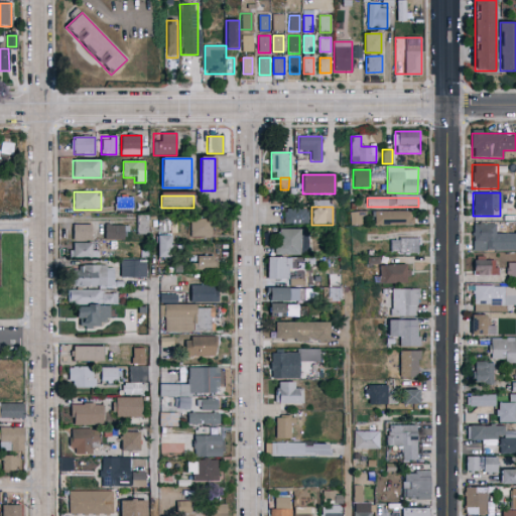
[(307,210),(307,225),(285,225),(285,210),(307,210)]
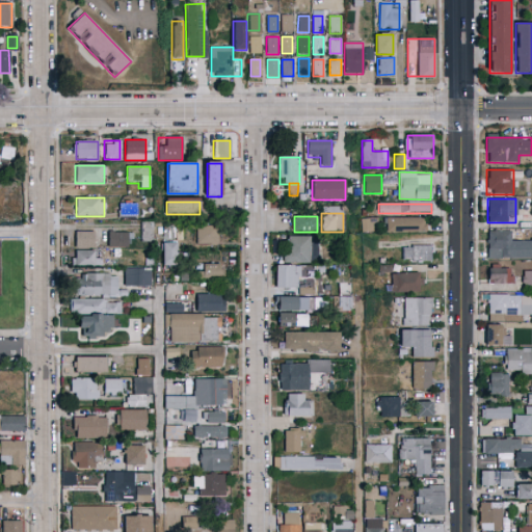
[(425,218),(425,232),(387,232),(387,218),(425,218)]
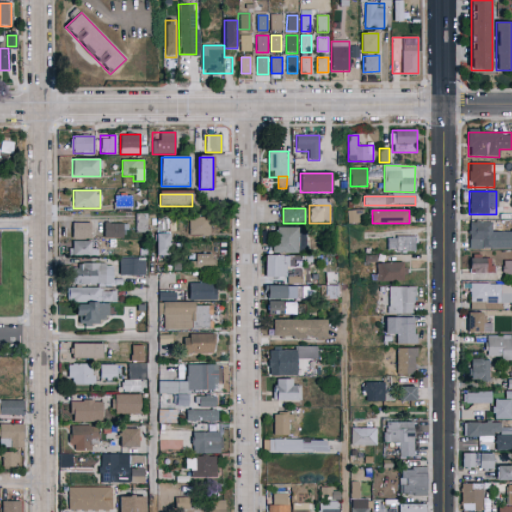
[(361,223),(348,223),(348,211),(361,211),(361,223)]
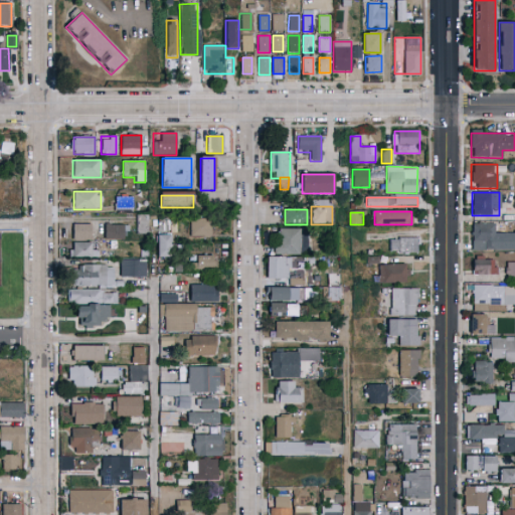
[(147,215),(147,239),(137,239),(137,215),(147,215)]
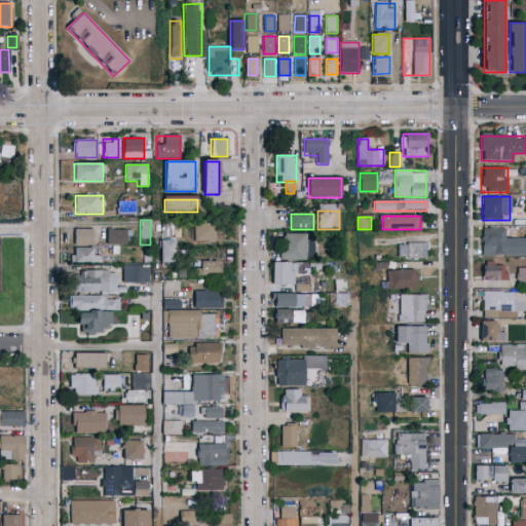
[(215,241),(195,241),(195,224),(215,224),(215,241)]
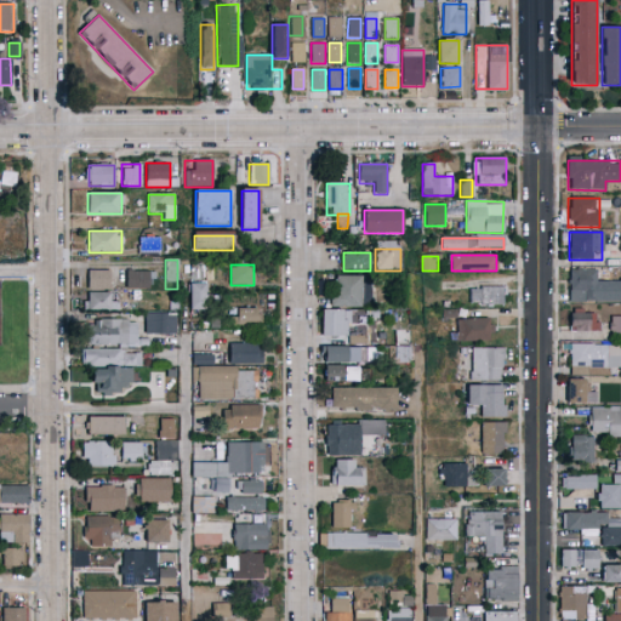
[(87,290),(87,271),(109,271),(109,290),(87,290)]
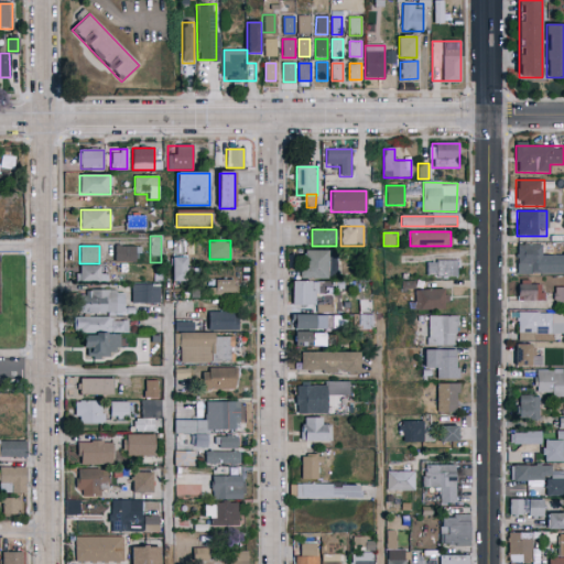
[(541,274),(517,274),(517,246),(541,246),(541,274)]
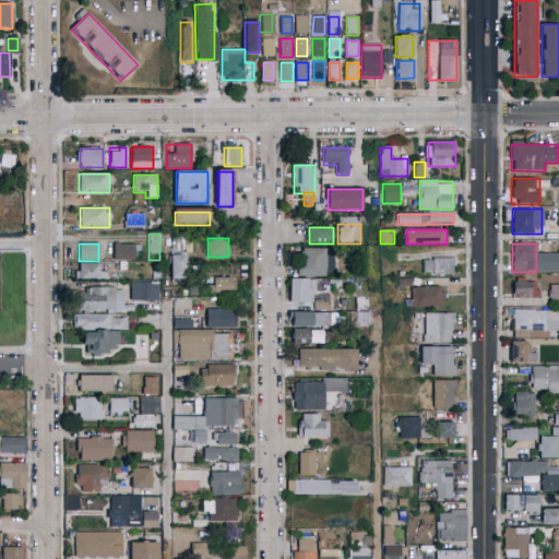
[(137,261),(113,261),(113,245),(137,245),(137,261)]
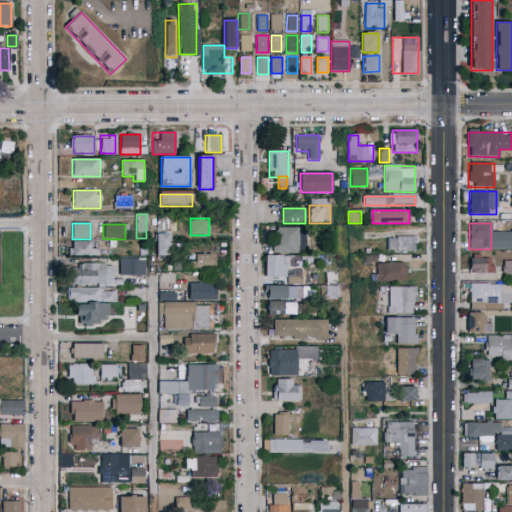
[(275,253),(275,228),(302,228),(302,253),(275,253)]
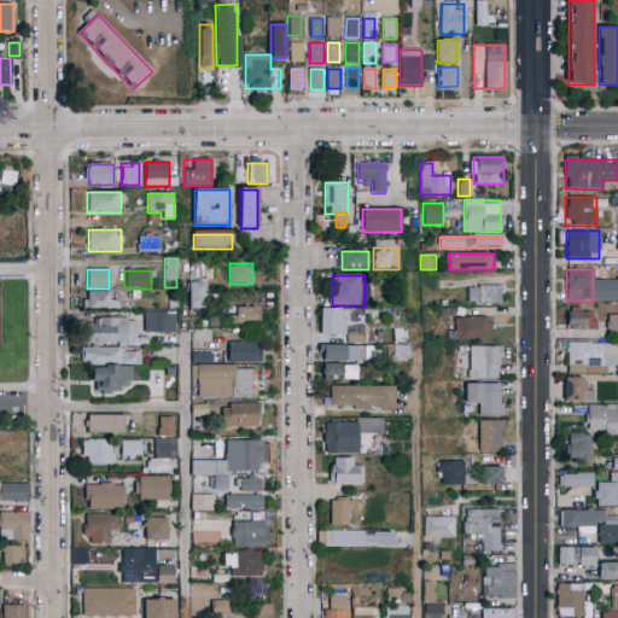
[(188,308),(188,283),(211,283),(211,308),(188,308)]
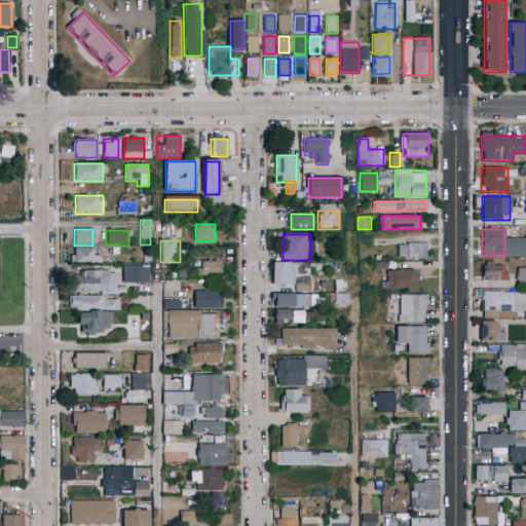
[(399,259),(399,243),(427,243),(427,259),(399,259)]
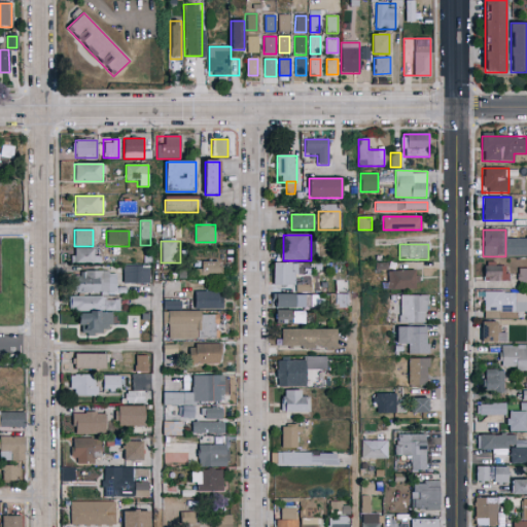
[(97,265),(72,265),(72,248),(97,248),(97,265)]
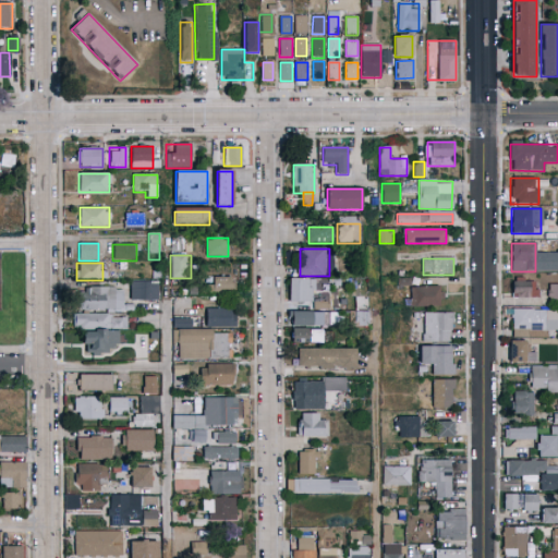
[(234,277),(234,292),(207,292),(207,277),(234,277)]
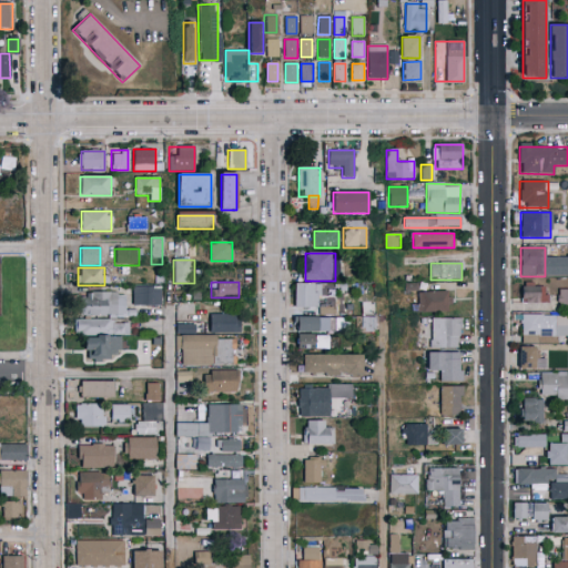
[(417,290),(417,282),(403,282),(404,291),(417,290)]
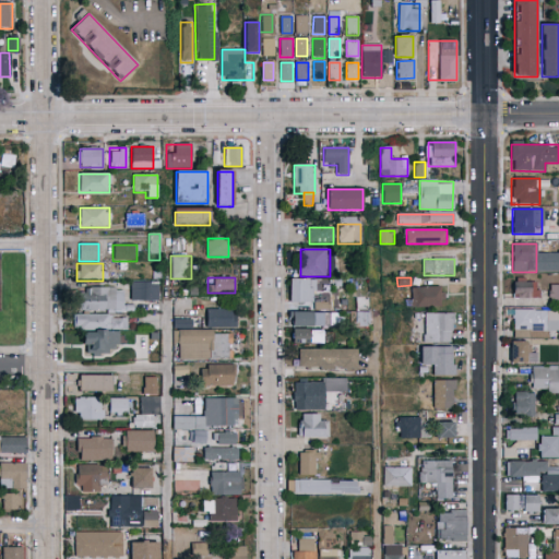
[(512,299),(512,278),(538,278),(538,299),(512,299)]
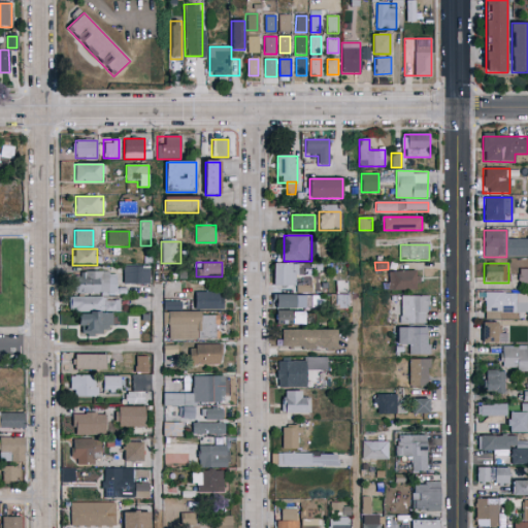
[(294,274),(294,286),(274,286),(274,264),(301,264),(301,274),(294,274)]
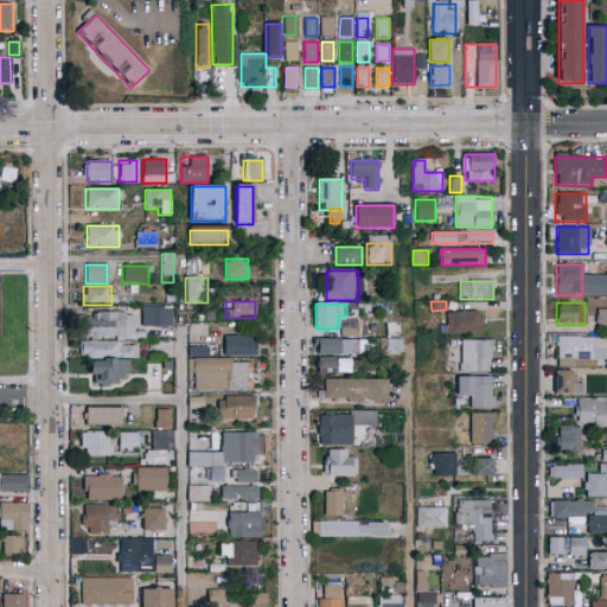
[(171,326),(142,326),(142,307),(171,307),(171,326)]
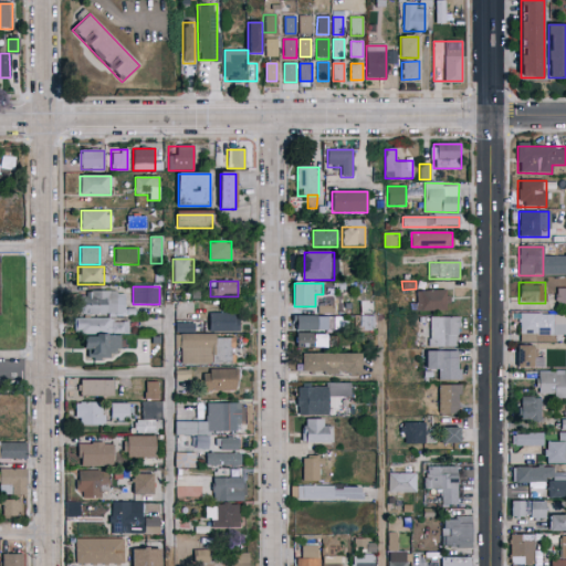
[(565,289),(565,305),(556,305),(556,289),(565,289)]
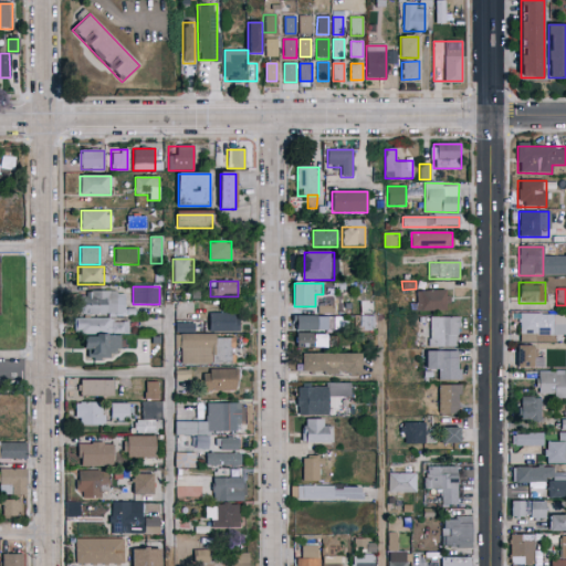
[(125,291),(125,315),(80,315),(80,291),(125,291)]
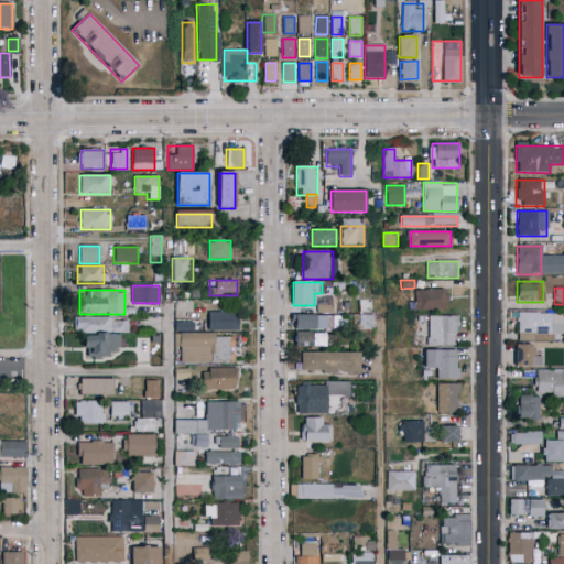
[(445,290),(445,310),(414,310),(414,290),(445,290)]
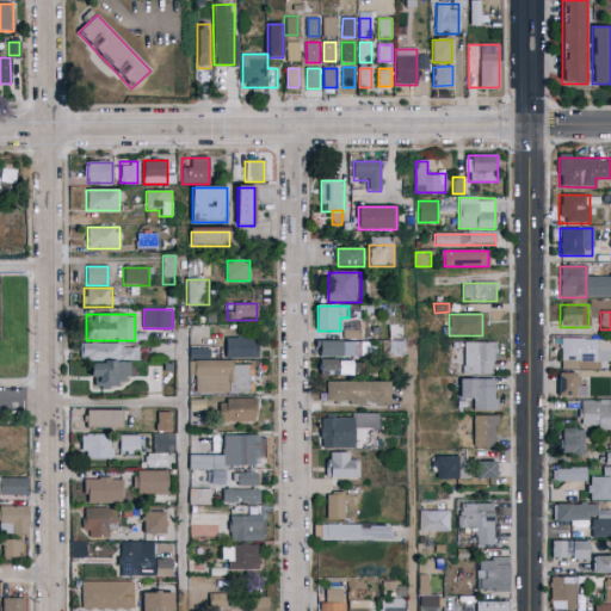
[(400,322),(387,323),(387,337),(400,337),(400,322)]
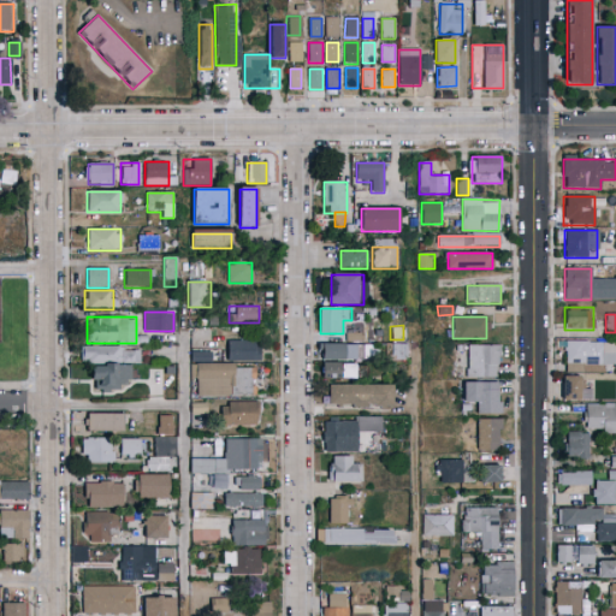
[(259,361),(226,361),(226,341),(259,341),(259,361)]
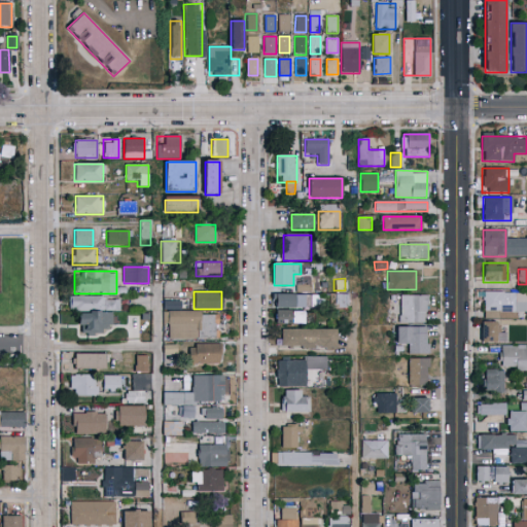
[(526,317),(484,317),(485,292),(526,292),(526,317)]
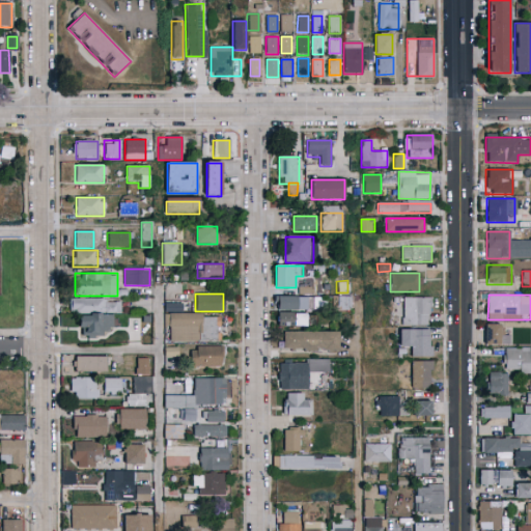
[(306,310),(276,310),(276,296),(306,296),(306,310)]
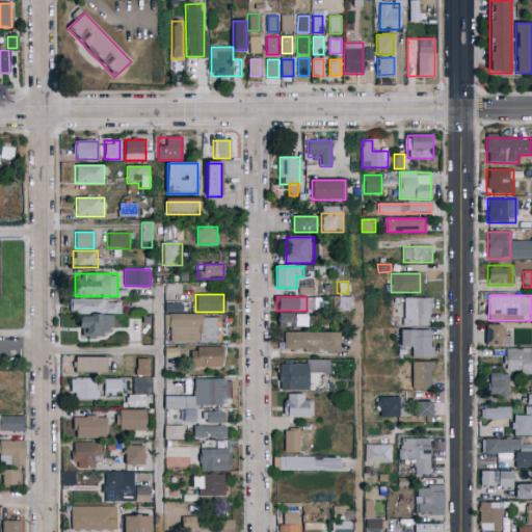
[(352,297),(352,311),(339,311),(339,297),(352,297)]
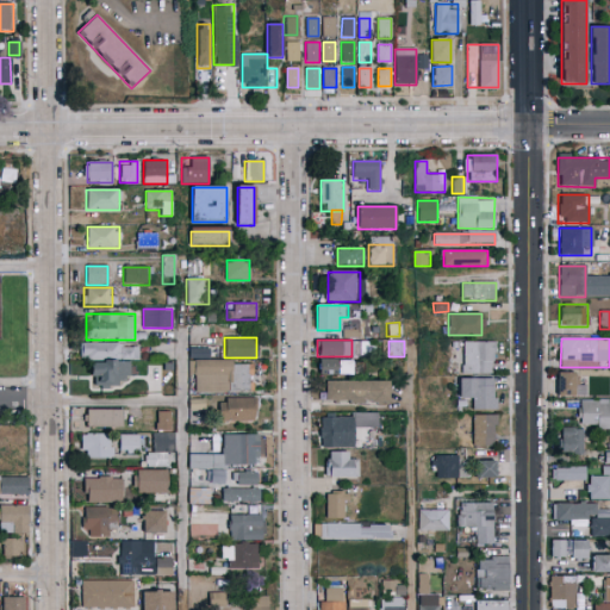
[(464,374),(464,342),(495,342),(495,374),(464,374)]
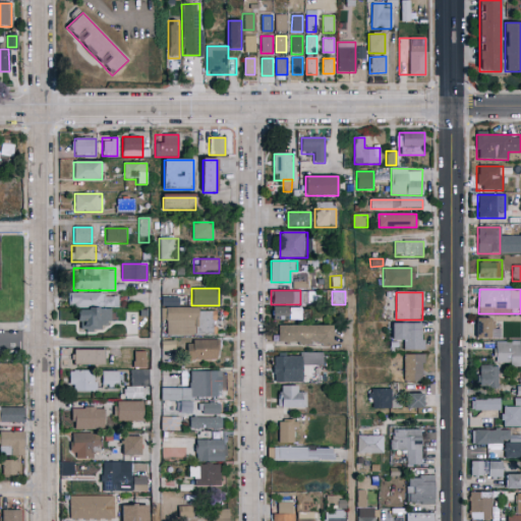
[(68,307),(68,294),(117,293),(117,307),(109,307),(109,330),(78,330),(78,307),(68,307)]
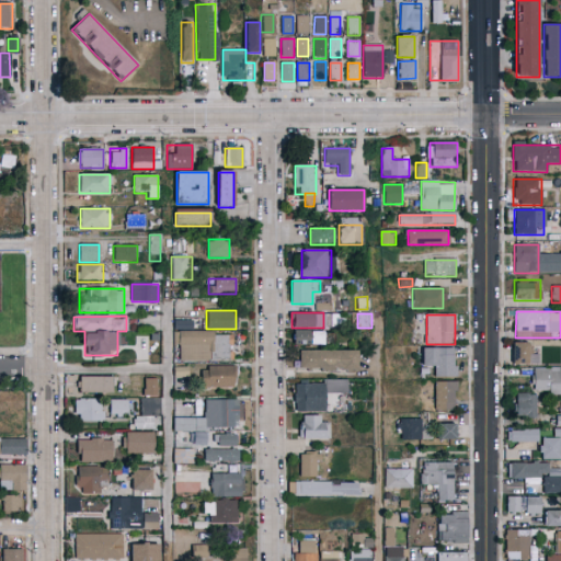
[(176,363),(175,331),(183,331),(183,324),(191,324),(191,334),(232,333),(233,361),(176,363)]
